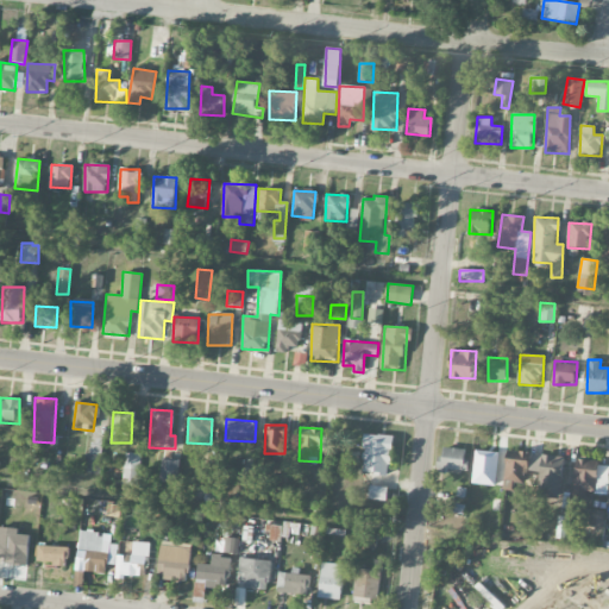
[(394,435),(365,434),(362,472),(390,475),(394,435)]
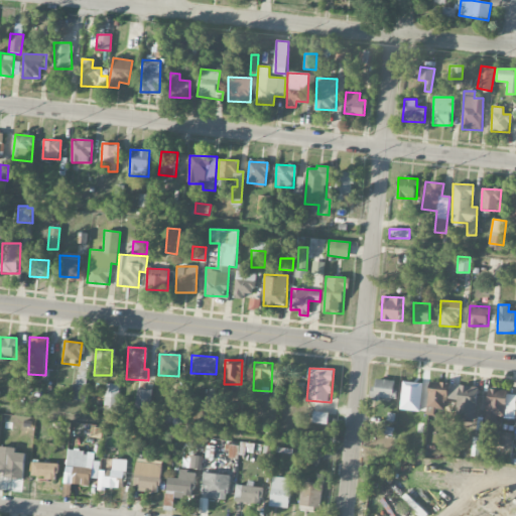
[(373,398),(394,399),(395,380),(373,379),(373,398)]
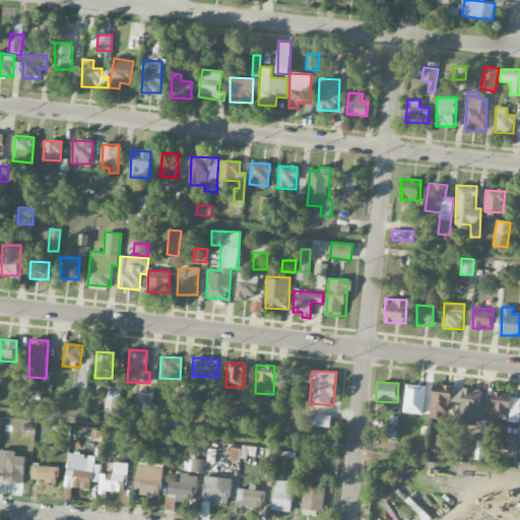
[(461,387),(433,385),(431,417),(447,418),(448,402),(461,402),(461,387)]
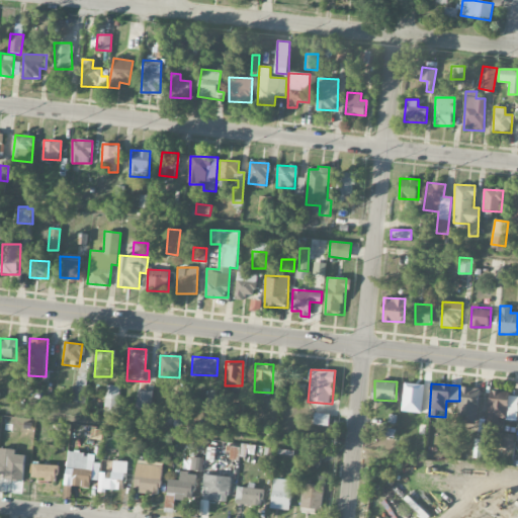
[(119,385),(106,384),(104,412),(117,413),(119,385)]
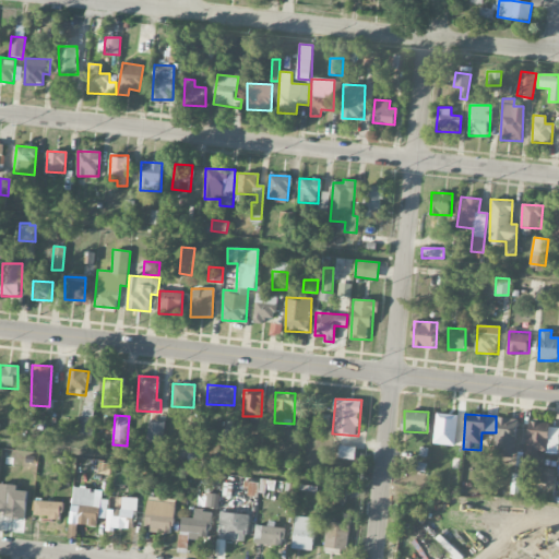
[(79,433),(93,433),(93,416),(79,416),(79,433)]
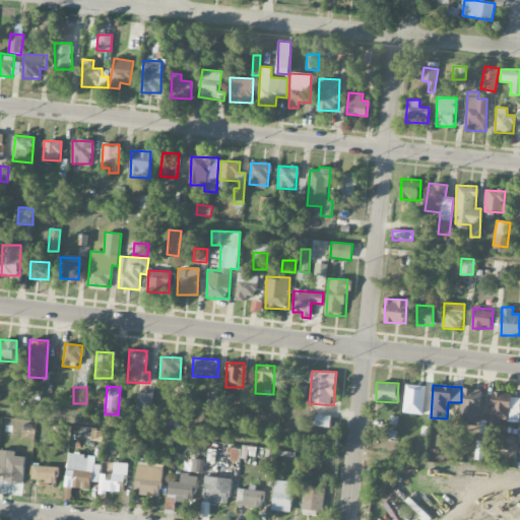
[(460,425),(479,426),(480,390),(461,389),(460,425)]
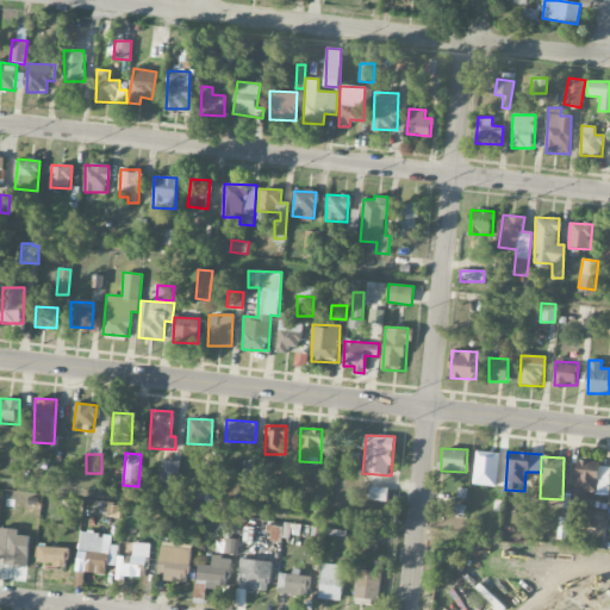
[(180,461),(162,459),(159,481),(178,484),(180,461)]
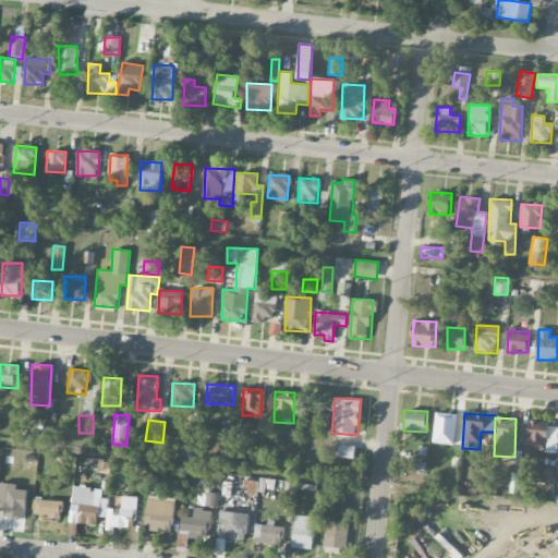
[(557,433),(557,423),(528,422),(525,459),(537,460),(537,451),(557,452),(557,433)]
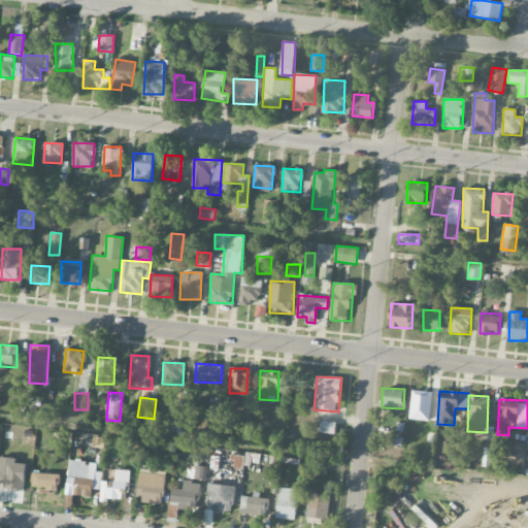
[(336,422),(321,422),(320,433),(336,434),(336,422)]
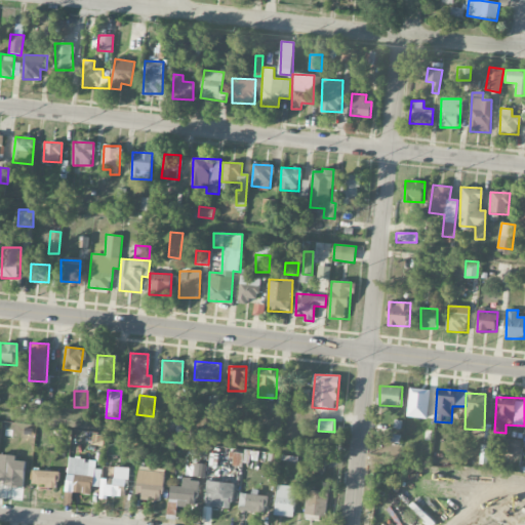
[(521,440),(508,440),(508,454),(521,454),(521,440)]
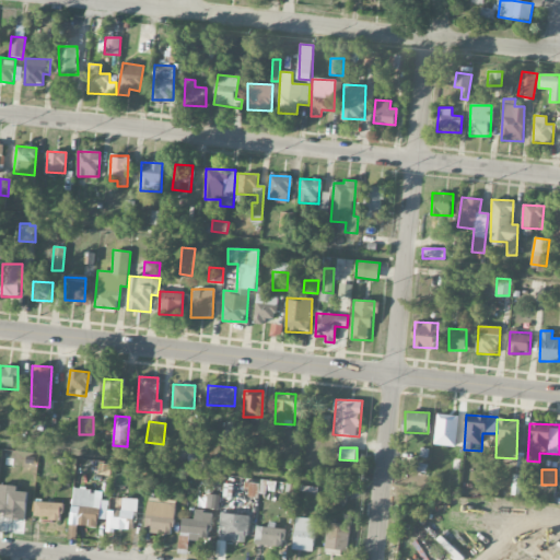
[(0,516),(26,517),(27,491),(16,491),(18,486),(0,485),(0,516)]
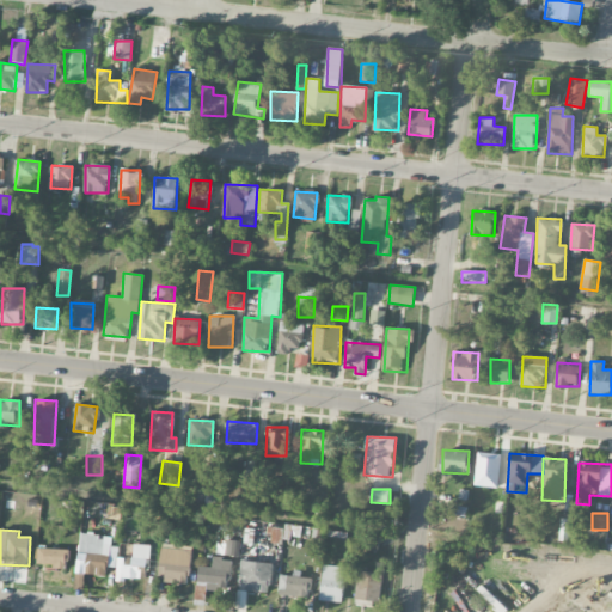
[(116,567),(118,546),(102,545),(103,536),(81,533),(77,571),(106,575),(106,567),(116,567)]
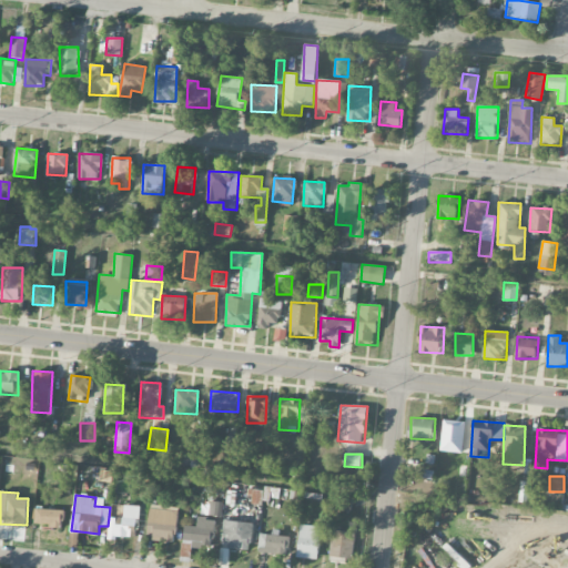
[(353,498),(336,496),(335,509),(352,511),(353,498)]
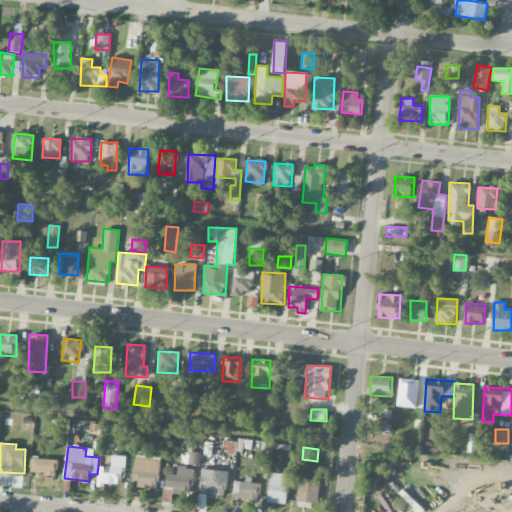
[(200,453),(189,452),(188,465),(199,465),(200,453)]
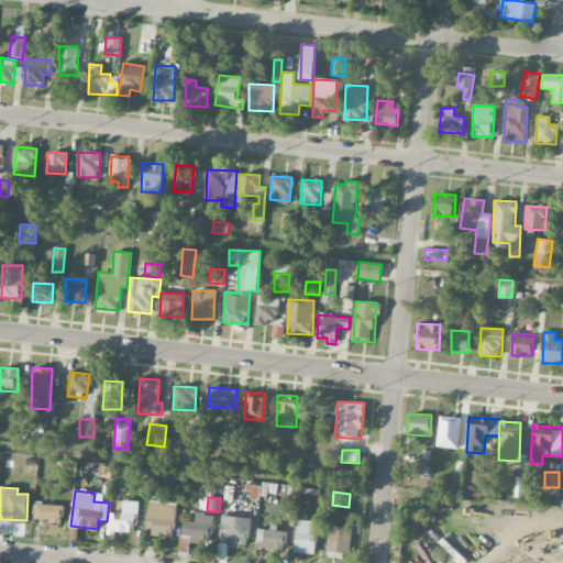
[(138,501),(123,500),(122,514),(108,512),(107,530),(135,532),(138,501)]
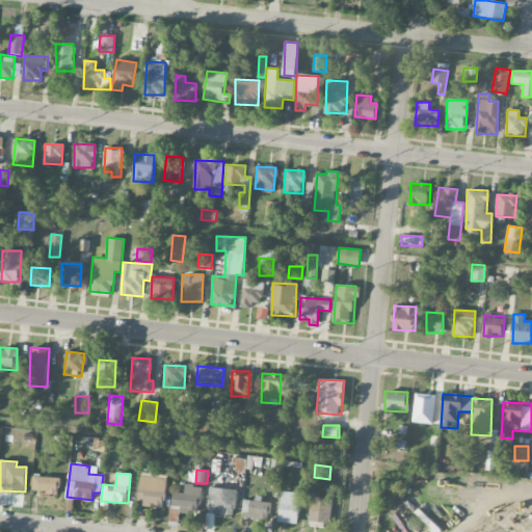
[(138,505),(164,508),(166,479),(141,476),(138,505)]
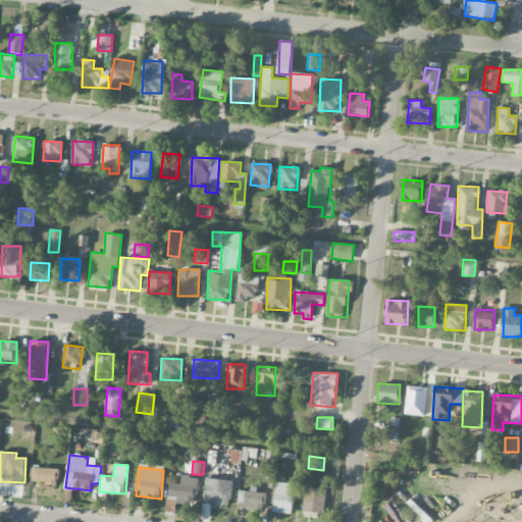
[(57,483),(57,469),(32,468),(32,482),(57,483)]
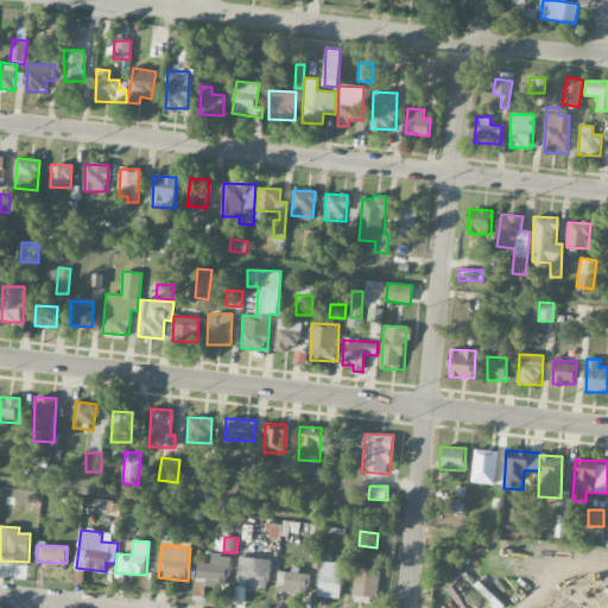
[(196,563),(195,595),(204,596),(204,584),(227,586),(228,555),(211,555),(210,563),(196,563)]
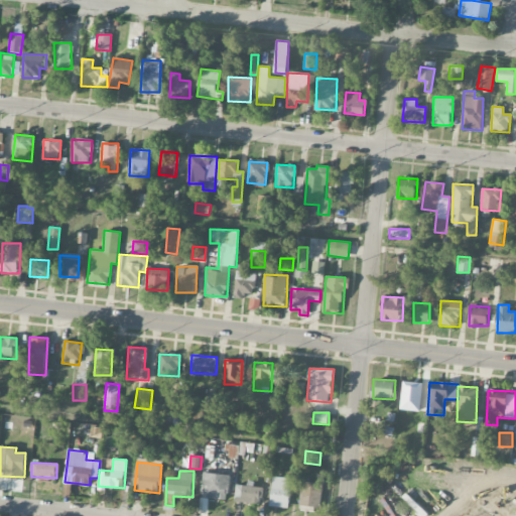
[(202,498),(228,499),(229,475),(203,473),(202,498)]
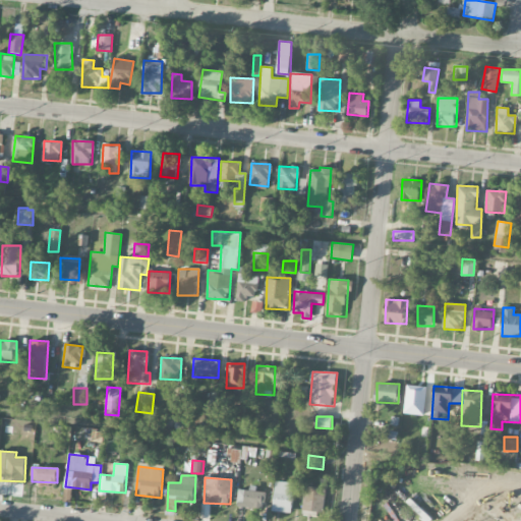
[(324,514),(325,487),(304,486),(303,512),(313,513),(313,514),(324,514)]
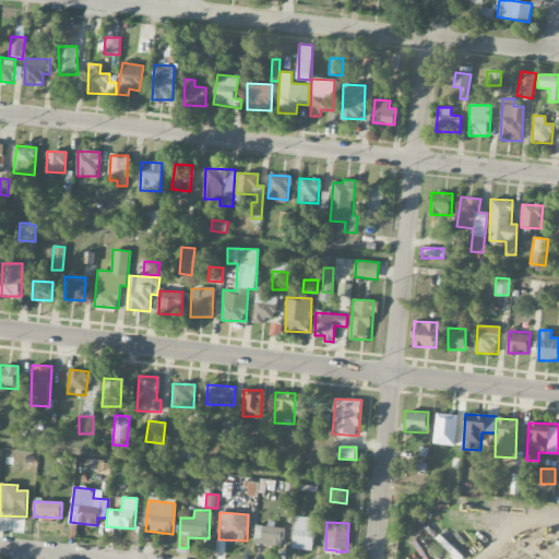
[(292,548),(311,550),(314,525),(295,523),(292,548)]
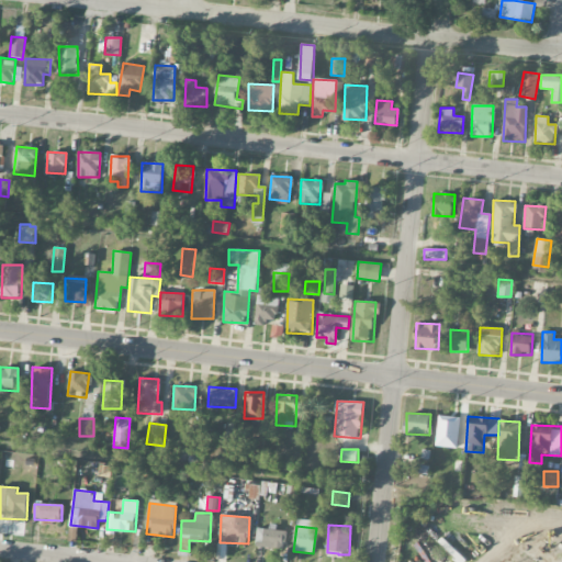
[(257,547),(284,548),(285,530),(257,529),(257,547)]
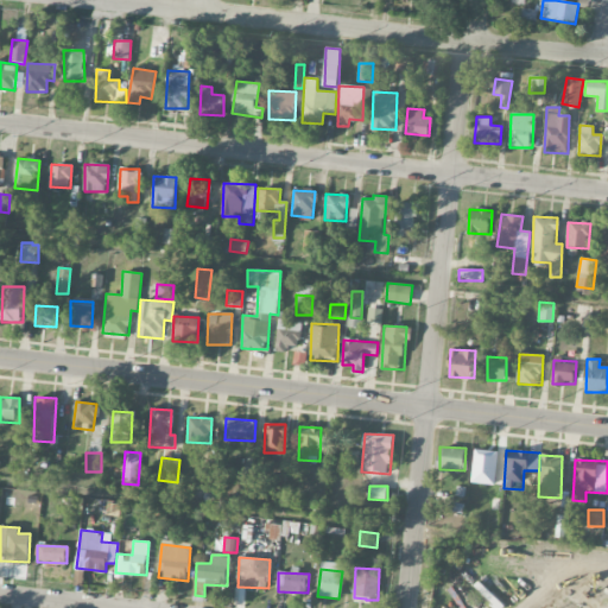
[(235,587),(235,605),(245,605),(245,587),(235,587)]
